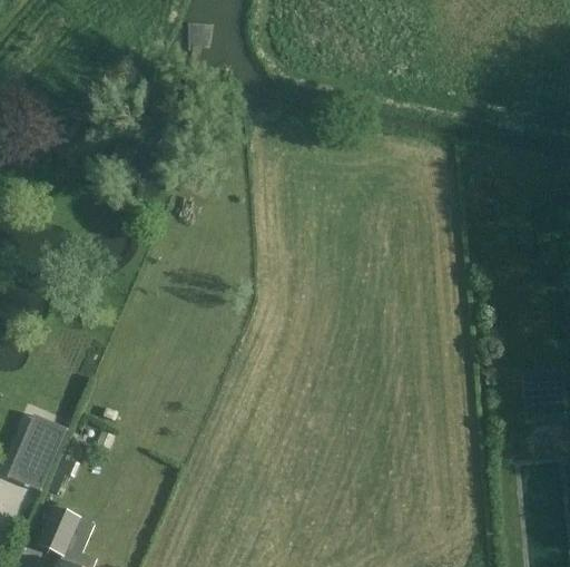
[(204,21),(187,23),(192,52),(208,50),(204,21)]
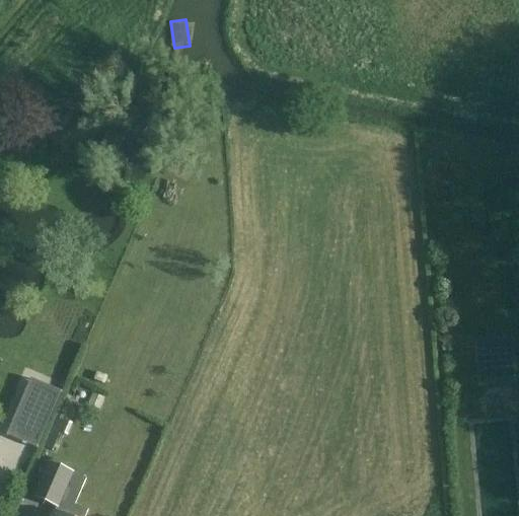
[(62,390),(30,376),(5,433),(36,447),(62,390)]
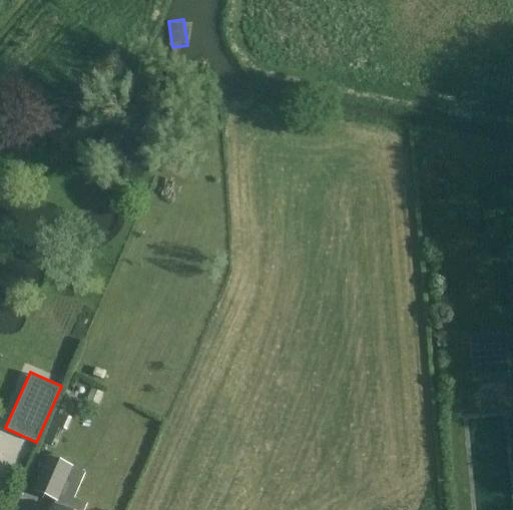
[(103,392),(92,387),(87,398),(98,403),(103,392)]
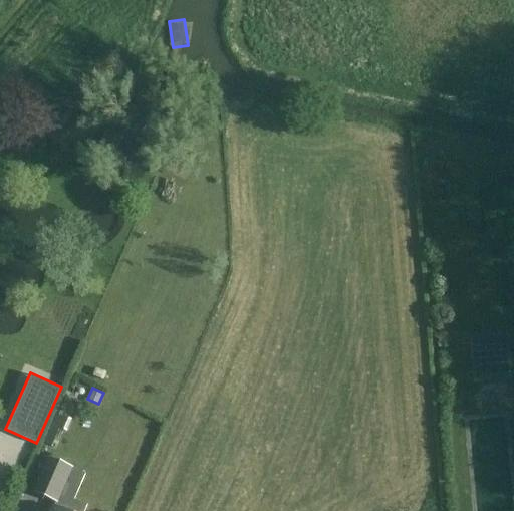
[(54,411),(41,441),(51,445),(58,427),(67,430),(71,419),(54,411)]
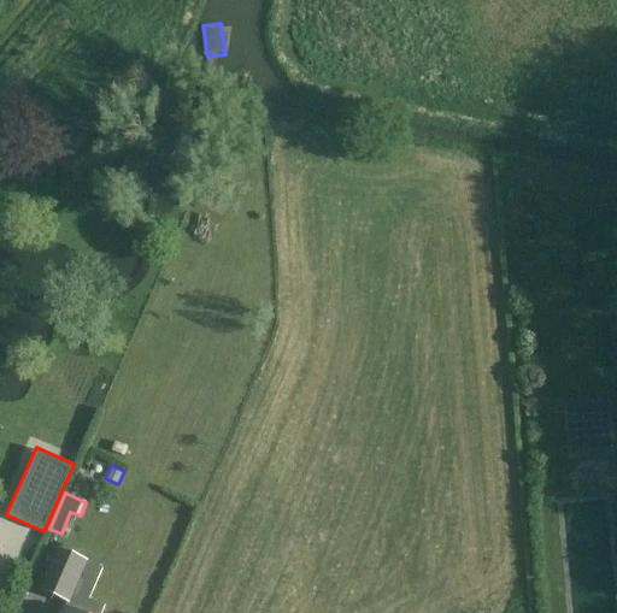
[(58,548),(40,588),(54,594),(68,600),(69,601),(87,560),(58,548)]
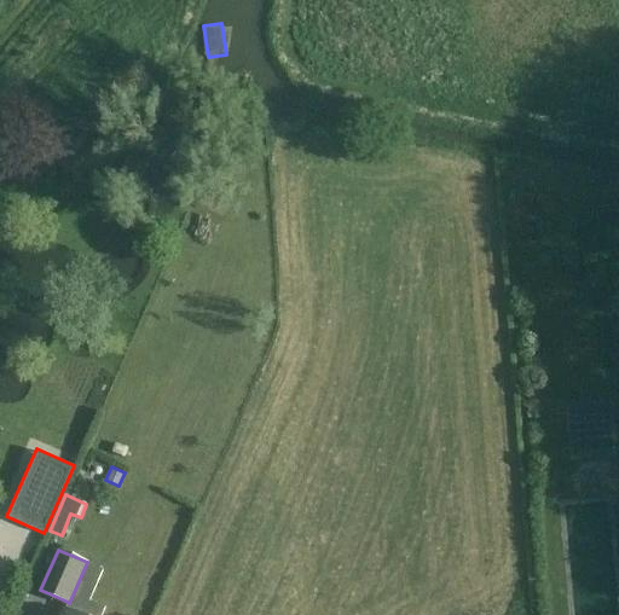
[(68,602),(64,609),(79,614),(100,614),(105,607),(90,599),(103,569),(87,562),(69,603),(68,602)]
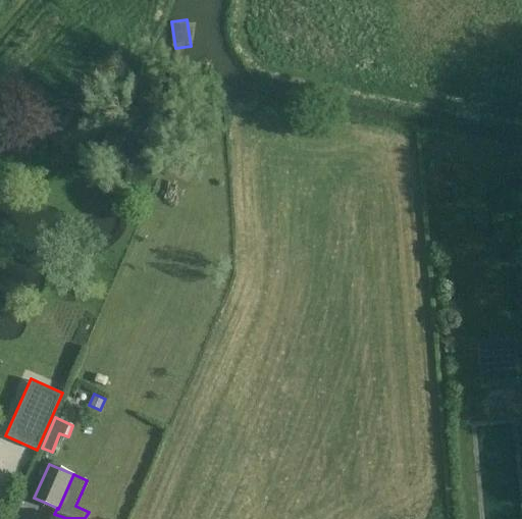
All buildings are outlined.
